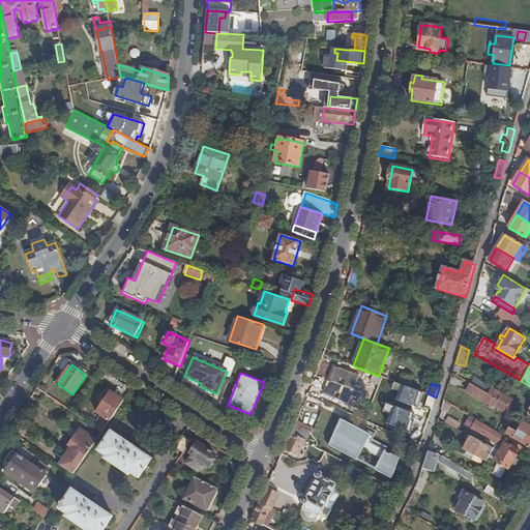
[(508,412),(511,408),(487,393),(471,384),(466,392),(494,409),(495,407),(506,413),(508,412)]
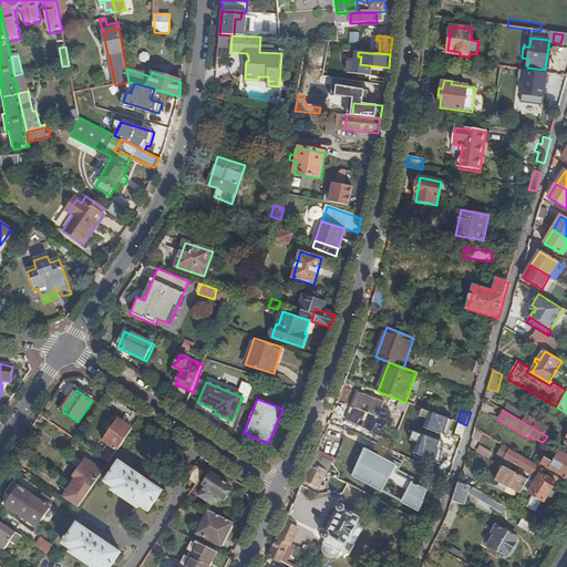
[(521,421),(547,436),(549,431),(549,429),(525,414),(521,421)]
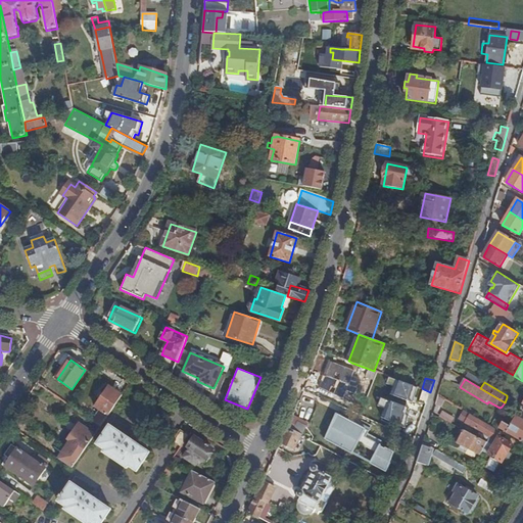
[(101,426),(123,395),(109,386),(96,407),(100,410),(96,416),(93,414),(90,419),(101,426)]
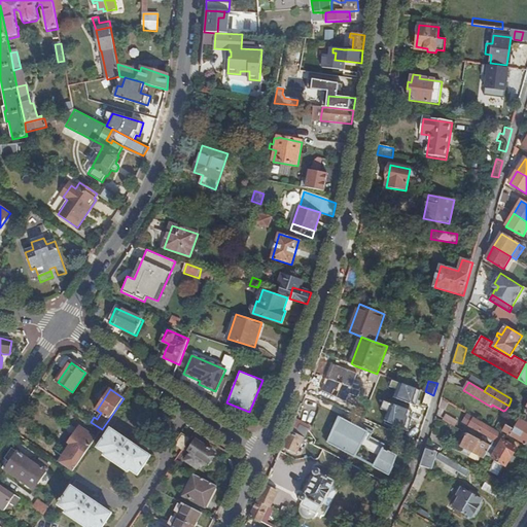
[(448,401),(443,398),(440,407),(445,409),(448,401)]
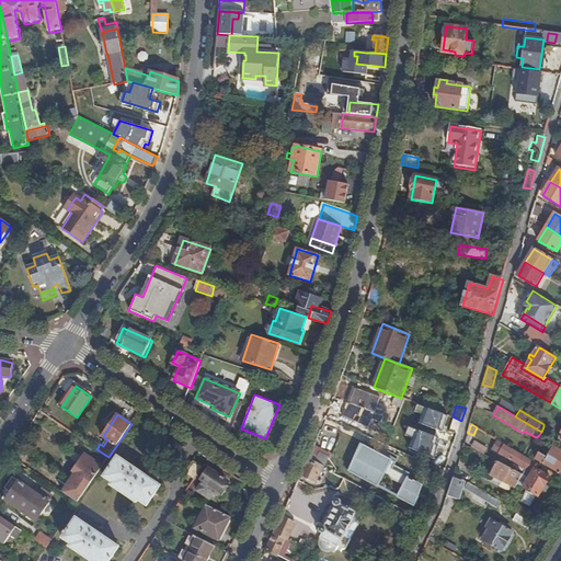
[(391,460),(361,443),(348,470),(377,487),(391,460)]
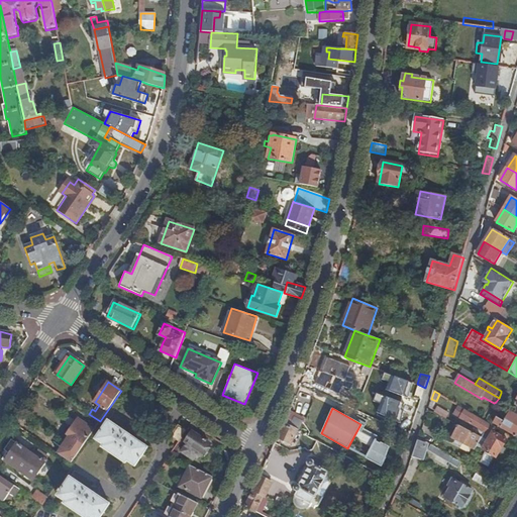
[(497,428),(464,409),(460,418),(492,436),(494,432),(497,428)]
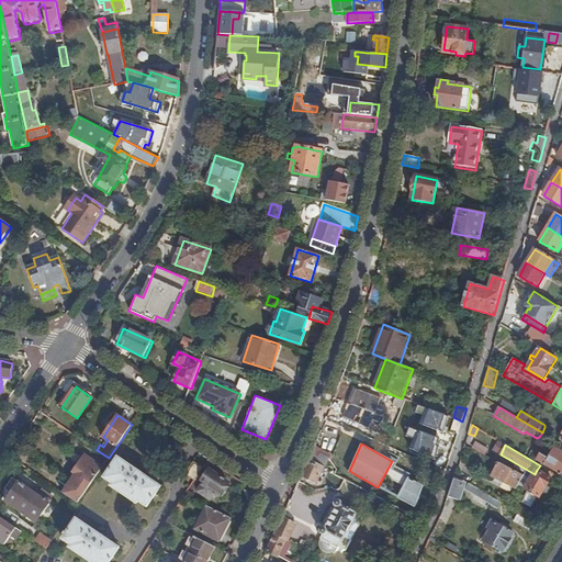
[(546,469),(548,470),(549,468),(561,474),(561,450),(555,447),(549,459),(541,453),(538,460),(543,463),(541,467),(546,469)]
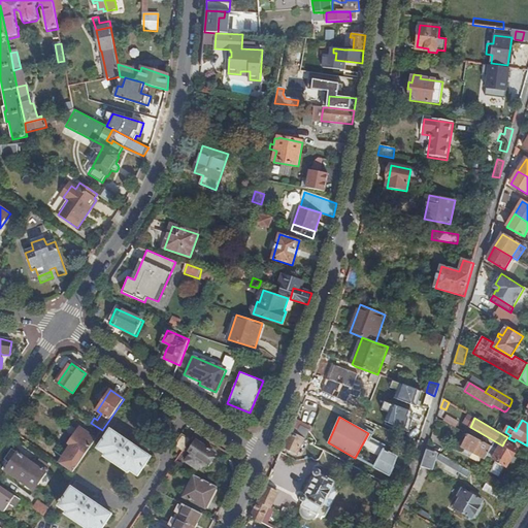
[(68,461),(64,466),(73,473),(99,435),(95,432),(92,436),(80,428),(70,443),(72,446),(67,454),(69,455),(72,457),(68,462),(68,461)]
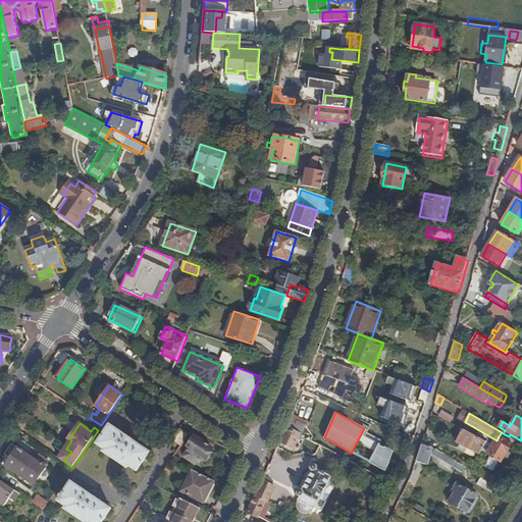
[(138,471),(150,452),(110,425),(98,445),(106,450),(104,452),(127,468),(129,465),(138,471)]
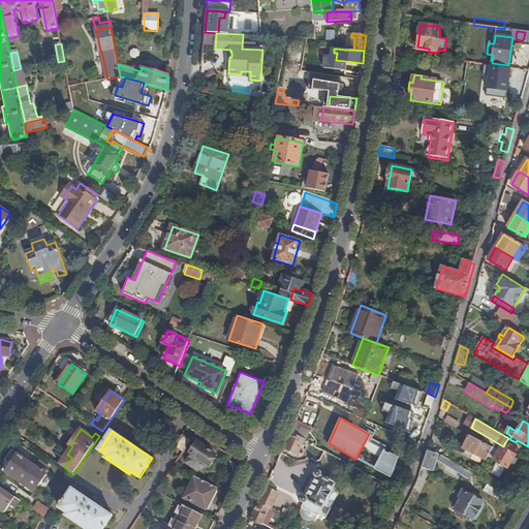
[(296,433),(291,431),(286,443),(284,447),(299,455),(301,456),(303,453),(301,452),(306,442),(294,436),(296,433)]
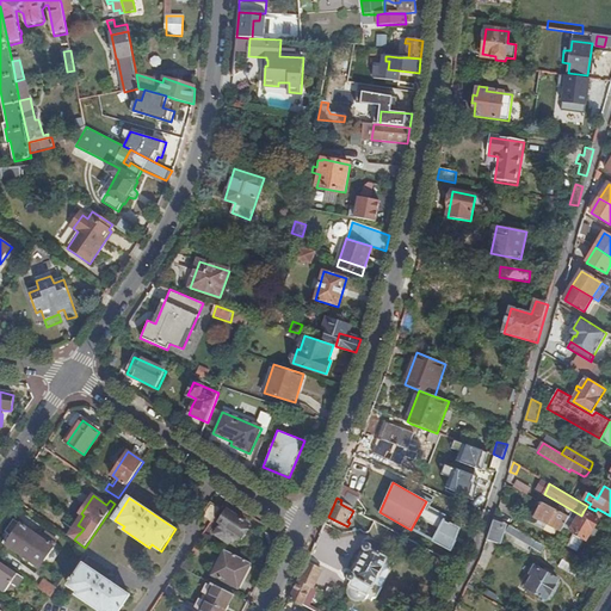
[(214,522),(222,510),(213,503),(204,516),(214,522)]
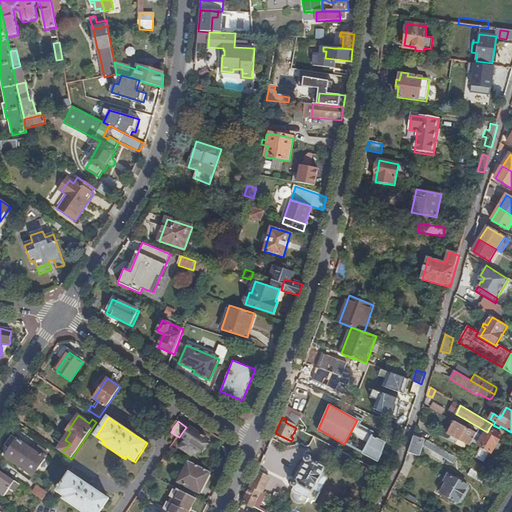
[(448,433),(471,446),(473,442),(478,433),(454,421),(448,433)]
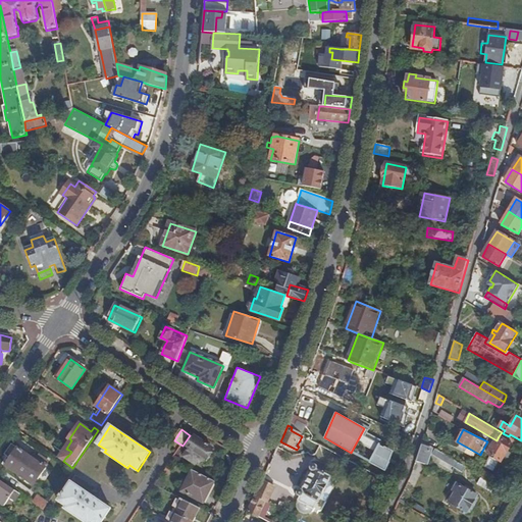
[(185,456),(196,464),(200,459),(203,461),(213,448),(210,446),(210,445),(208,442),(207,444),(196,435),(189,446),(191,448),(185,456)]
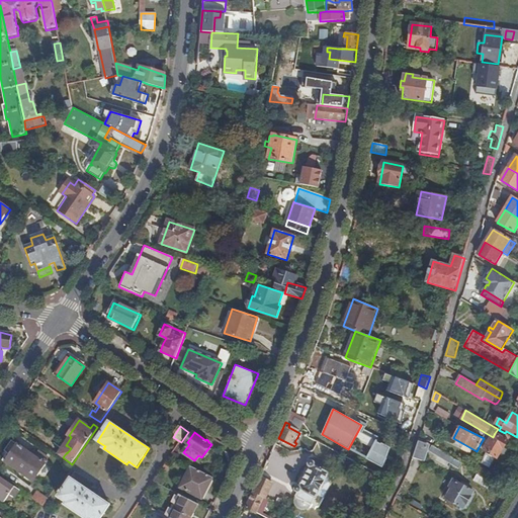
[(510,441),(512,437),(505,433),(503,432),(500,436),(495,433),(493,437),(485,451),(488,453),(496,458),(498,458),(503,449),(504,449),(509,441),(510,441)]
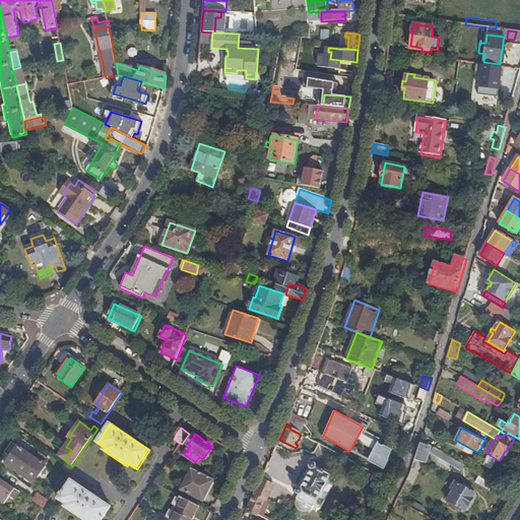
[(392,449),(378,441),(368,460),(385,469),(392,449)]
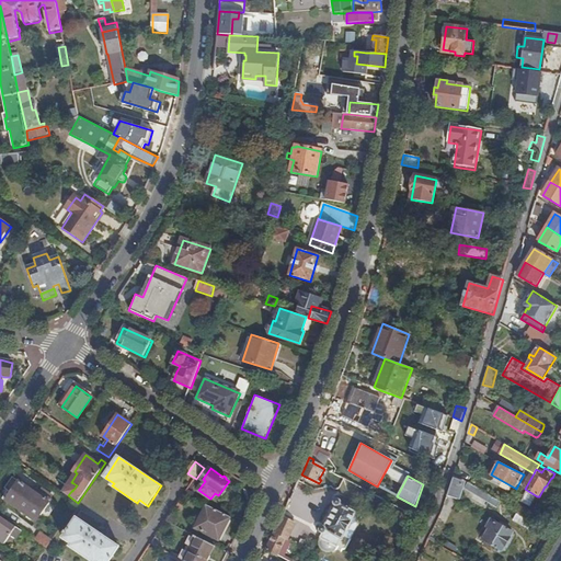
[(6,499),(6,500),(37,522),(53,500),(39,491),(37,494),(20,482),(19,482),(13,478),(7,489),(12,492),(11,493),(12,494),(8,500),(6,499)]
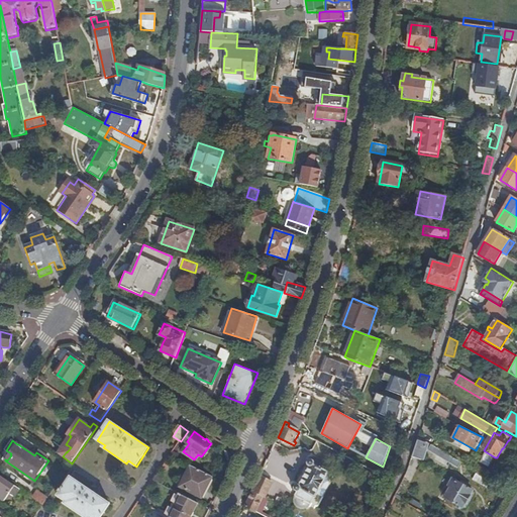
[(418,440),(413,456),(422,460),(427,444),(423,442),(418,440)]
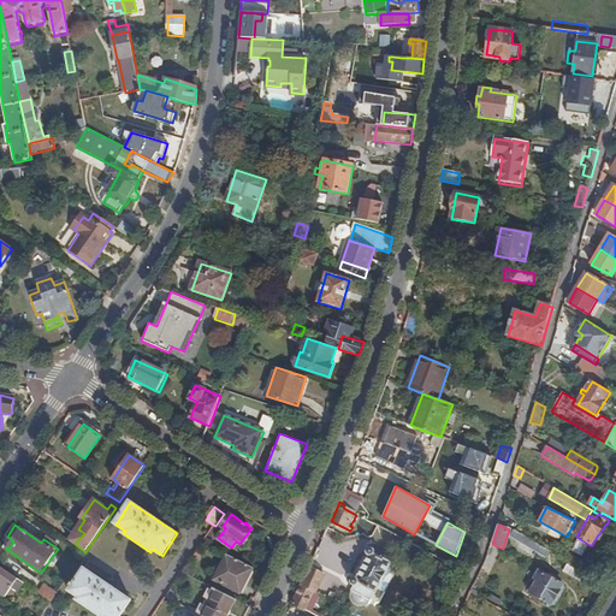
[(550,551),(537,543),(515,531),(511,537),(548,557),(550,551)]
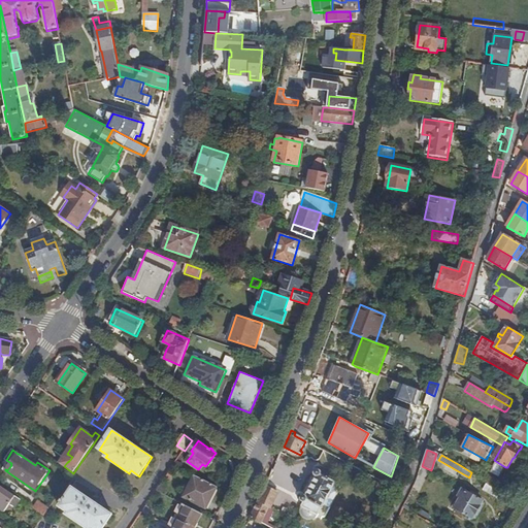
[(471,472),(473,473),(477,465),(464,458),(460,465),(471,472)]
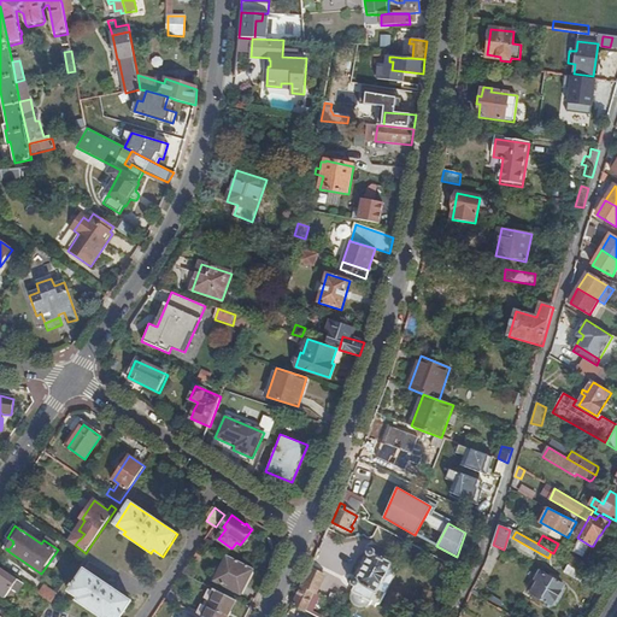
[(583,558),(591,546),(581,540),(574,552),(583,558)]
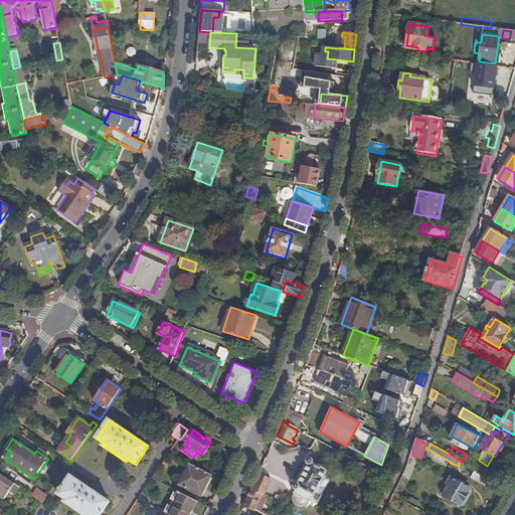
[(465,464),(470,467),(475,457),(471,455),(465,464)]
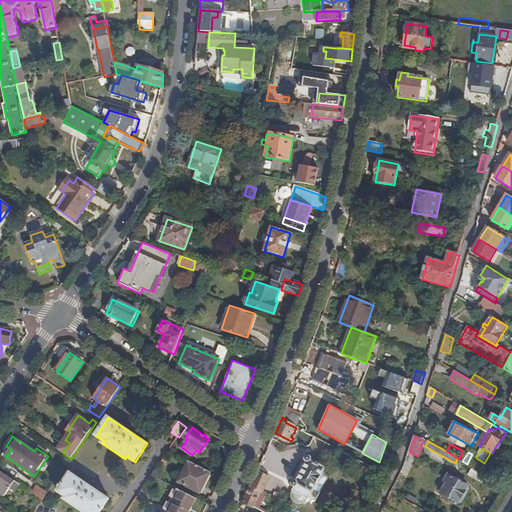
[(292,491),(309,499),(313,492),(325,468),(312,461),(312,459),(311,457),(309,456),(307,456),(305,459),(306,461),(307,462),(297,481),(295,480),(293,481),(292,484),(293,486),(294,487),(292,491)]
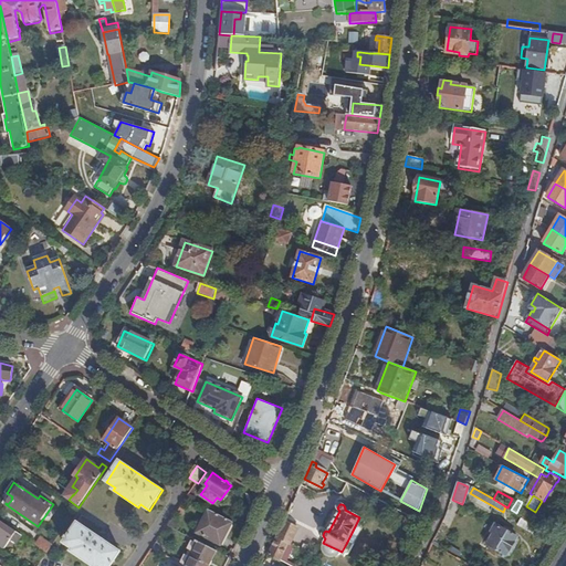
[(182,506),(177,513),(182,516),(187,510),(182,506)]
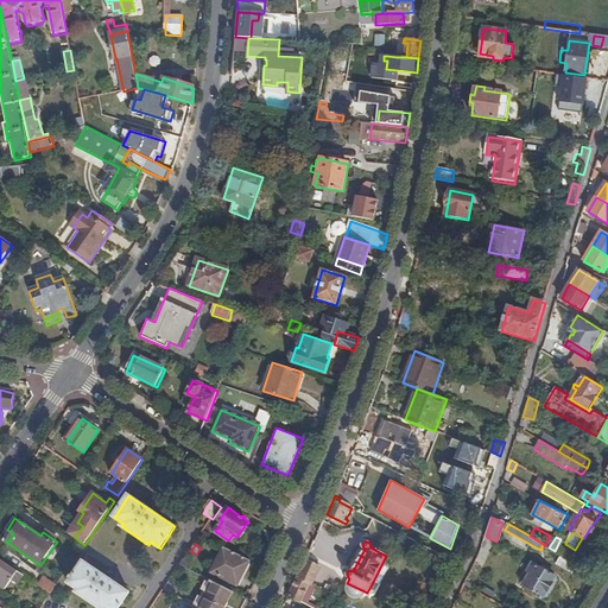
[(238,586),(251,559),(226,546),(213,572),(238,586)]
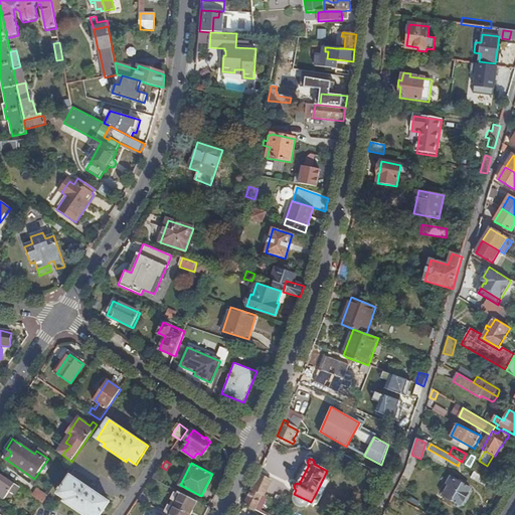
[(494,483),(476,473),(473,478),(491,488),(494,483)]
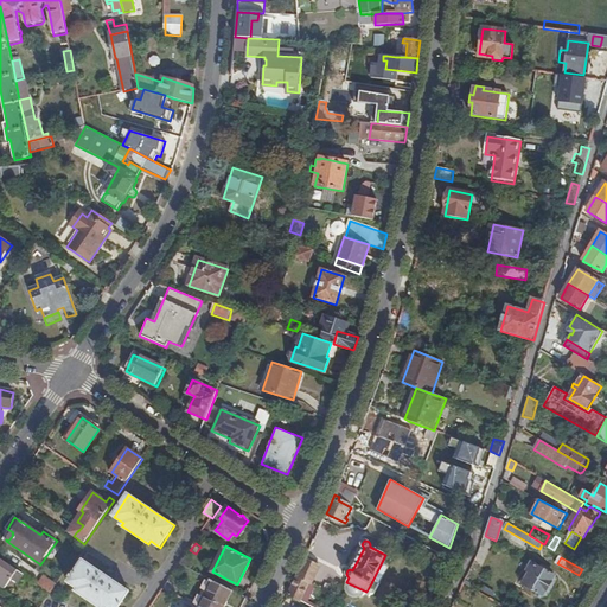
[(18,572),(0,558),(0,585),(6,589),(18,572)]
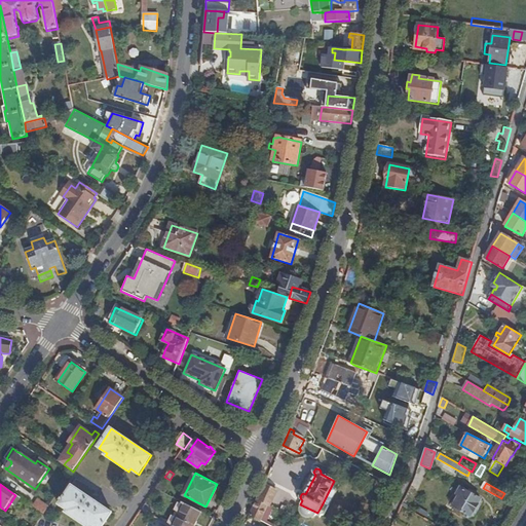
[(264,485),(251,515),(261,521),(268,504),(271,506),(277,492),(264,485)]
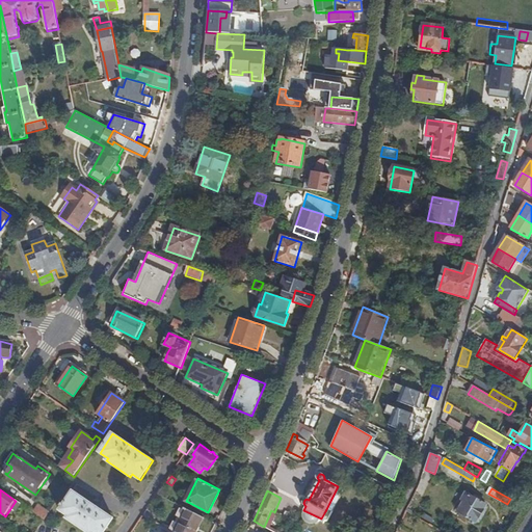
[(92,531),(104,531),(113,519),(73,491),(60,510),(69,515),(68,519),(87,531),(91,531),(92,531)]
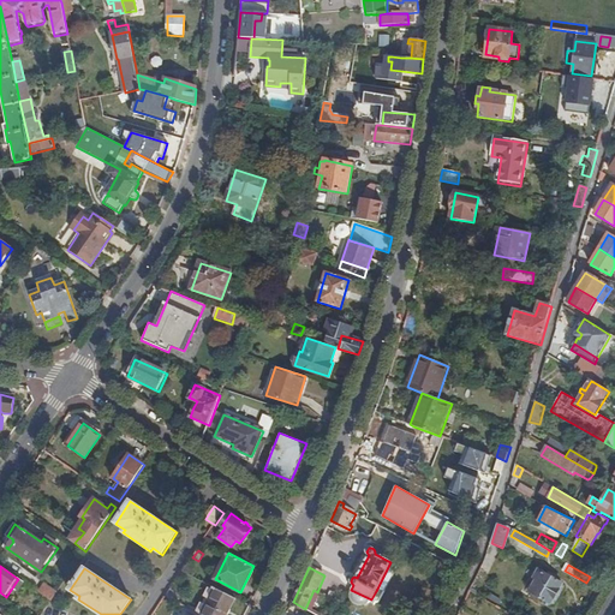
[(563,584),(539,569),(527,590),(551,604),(563,584)]
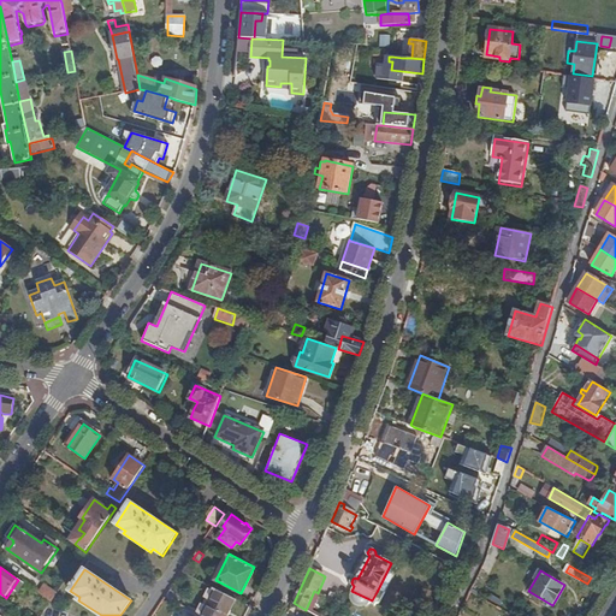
[(40,593),(52,603),(58,593),(46,585),(40,593)]
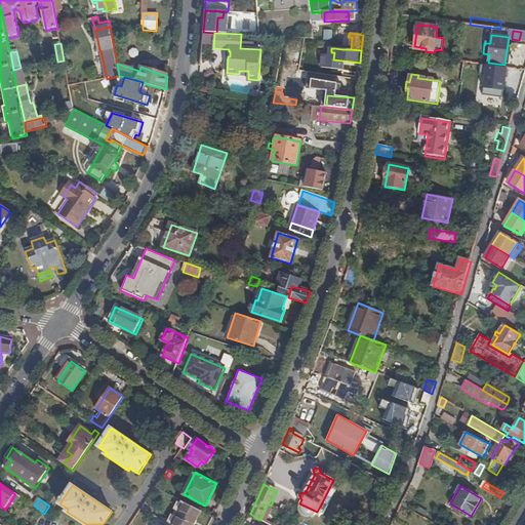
[(184,501),(172,524),(173,524),(195,524),(202,511),(184,501)]
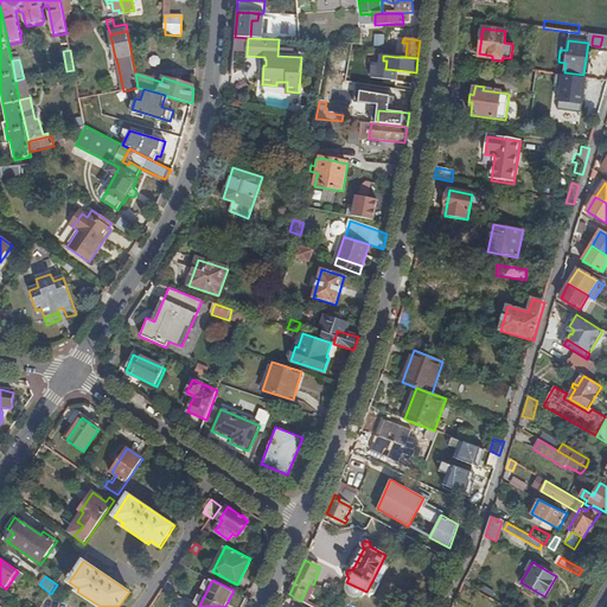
[(167,582),(164,588),(172,593),(176,587),(167,582)]
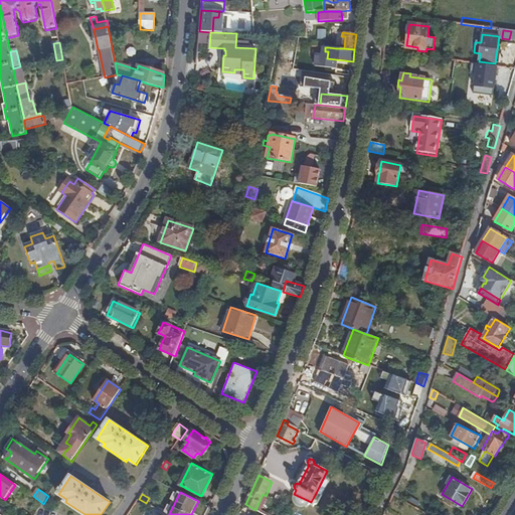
[(297,506),(300,507),(303,508),(305,507),(308,506),(311,502),(294,494),(293,496),(293,499),(294,502),(297,506)]
